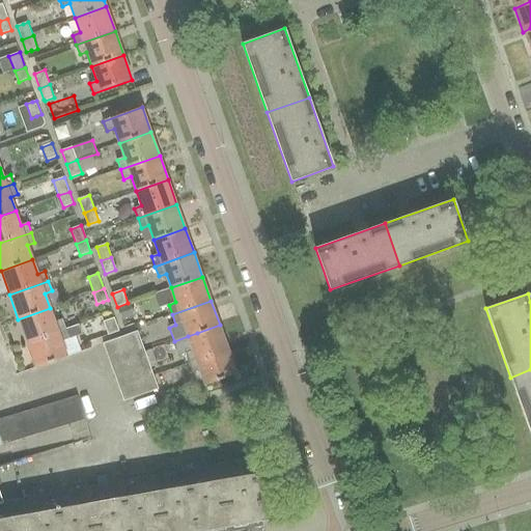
[(119,311),(122,318),(134,314),(131,307),(119,311)]
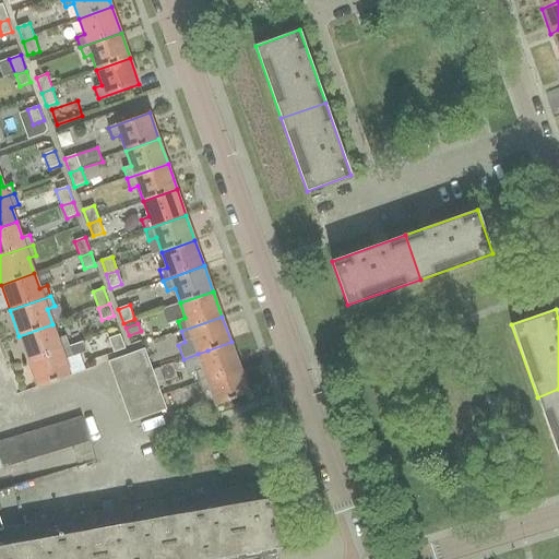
[(58,339),(52,324),(19,336),(28,361),(69,347),(66,336),(58,339)]
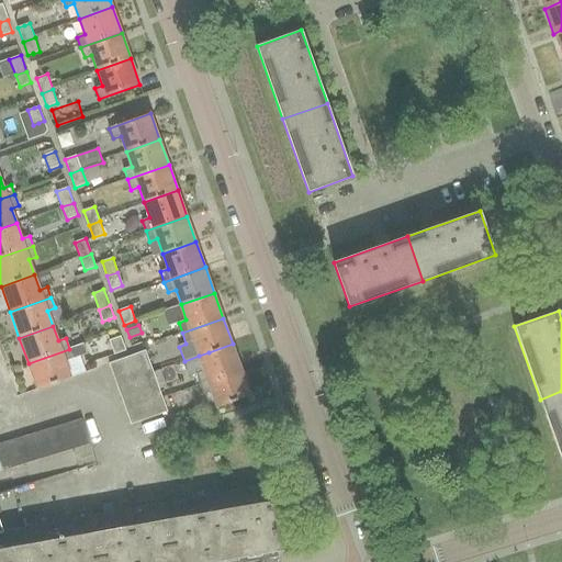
[(125,350),(121,336),(115,338),(110,340),(114,355),(125,350)]
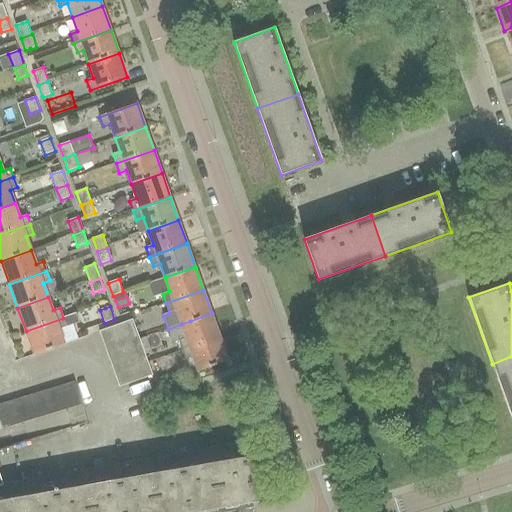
[(34,354),(65,344),(59,329),(79,322),(76,313),(63,318),(26,331),(34,354)]
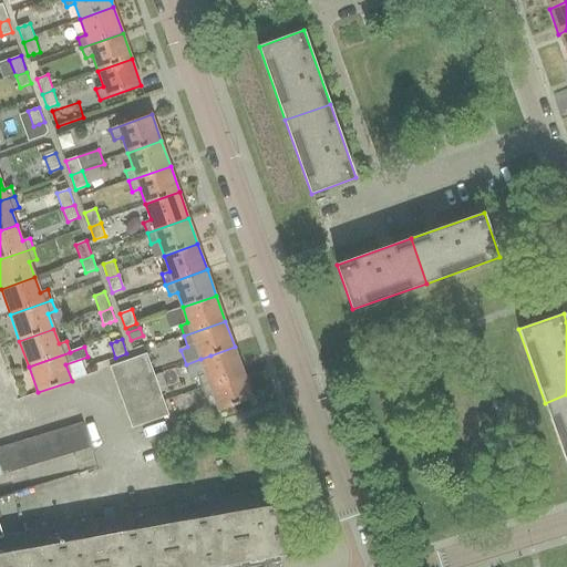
[(244,372),(237,356),(235,347),(200,359),(206,374),(198,377),(202,388),(244,372)]
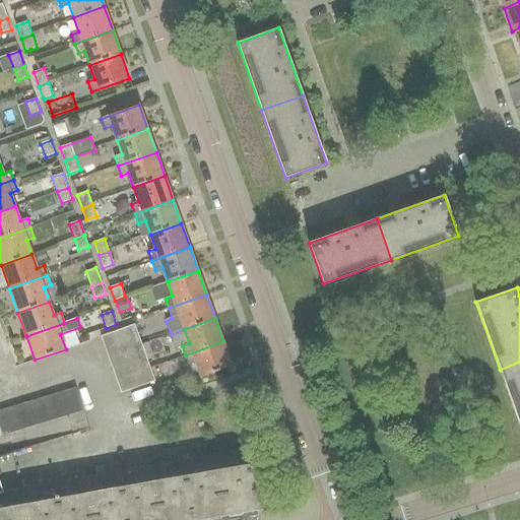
[(139,338),(135,326),(134,324),(124,328),(128,339),(129,342),(139,338)]
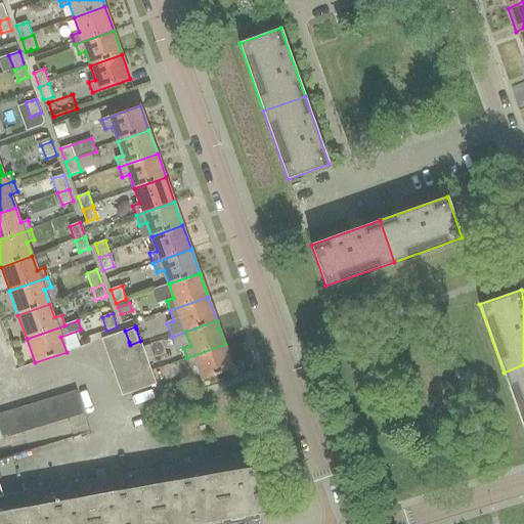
[(129,342),(125,331),(101,339),(105,351),(129,342)]
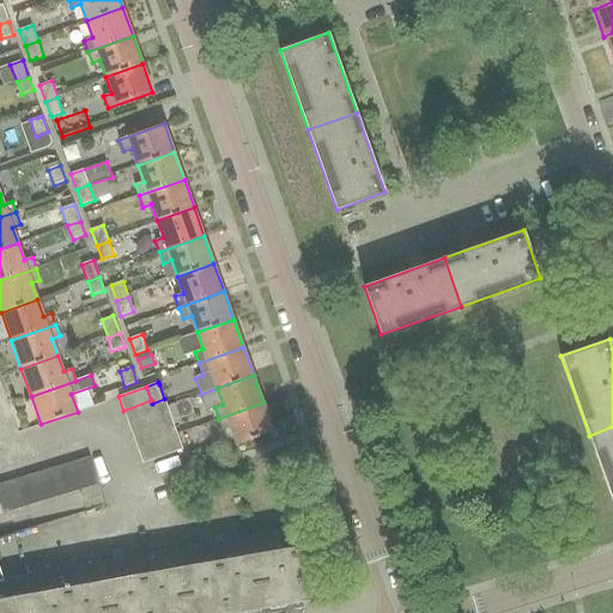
[(170,416),(164,399),(152,404),(156,413),(158,420),(170,416)]
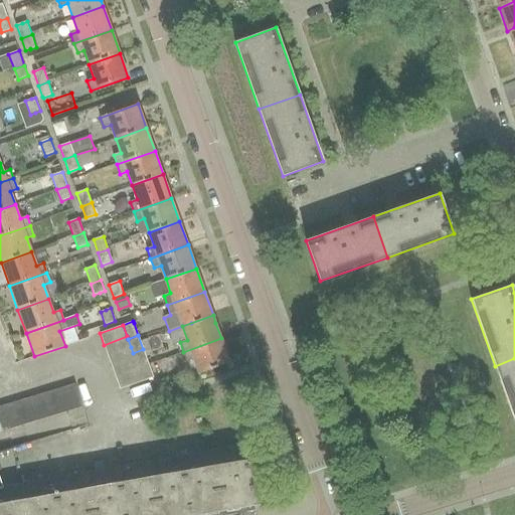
[(131,347),(128,339),(127,336),(104,345),(108,356),(131,347)]
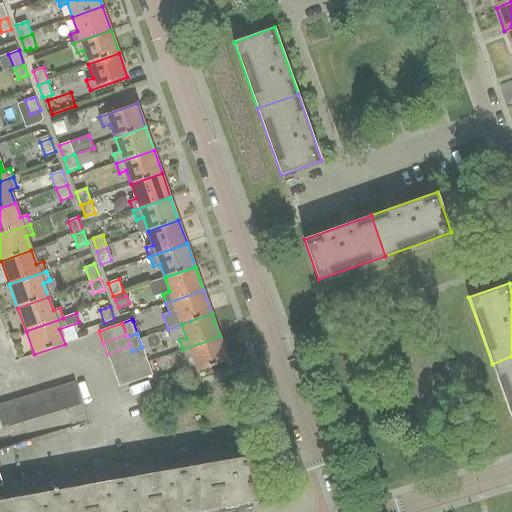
[(228,360),(220,336),(182,350),(186,359),(193,357),(198,371),(228,360)]
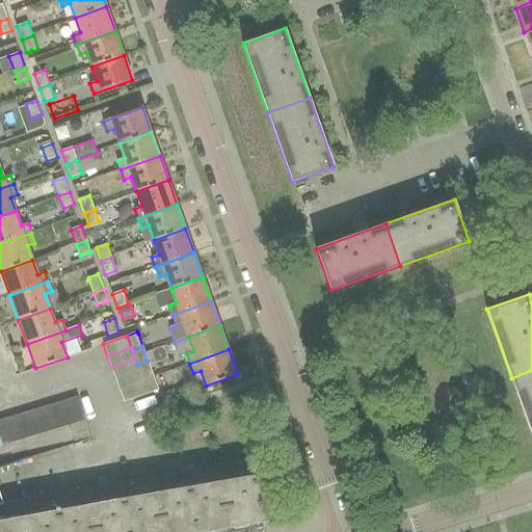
[(139,370),(137,365),(135,358),(111,368),(115,379),(139,370)]
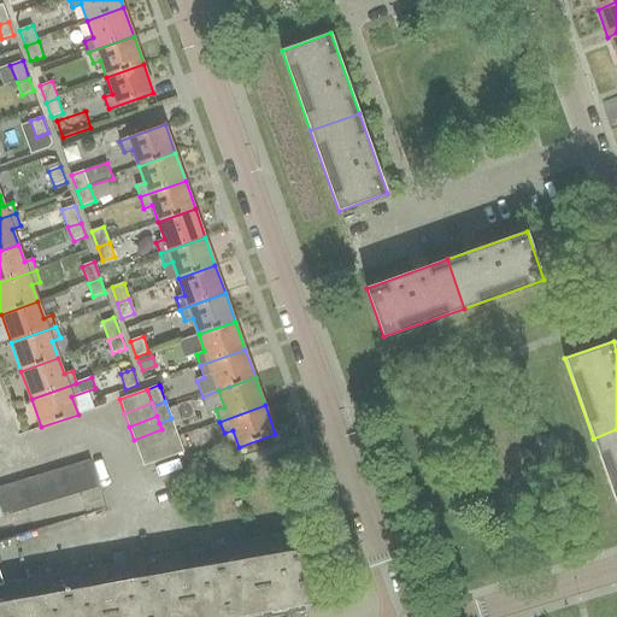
[(177,435),(171,418),(159,423),(162,429),(165,440),(177,435)]
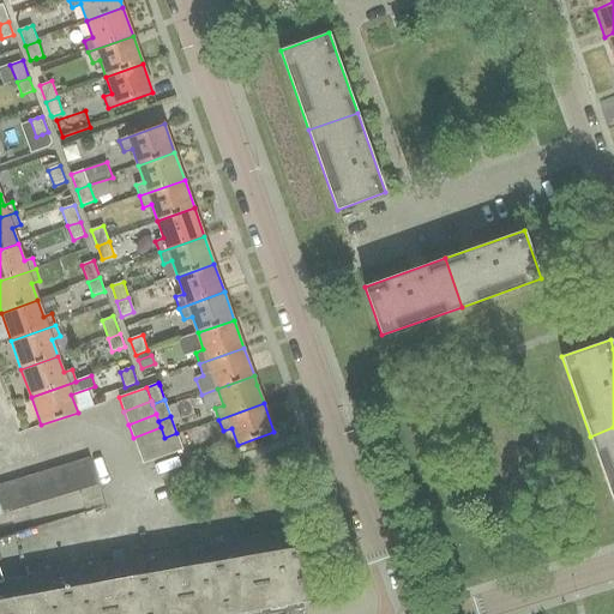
[(166,440),(164,438),(161,427),(133,438),(138,451),(166,440)]
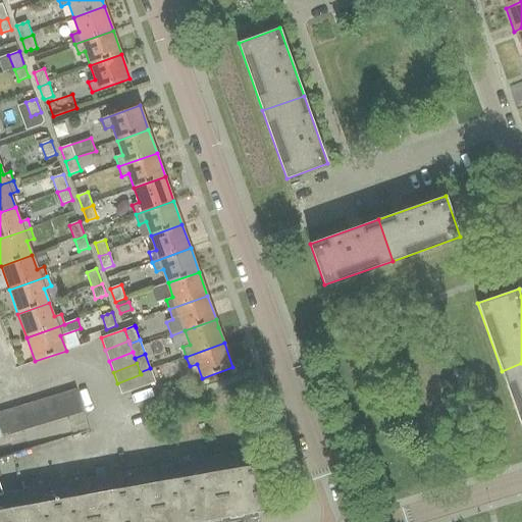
[(521,363),(502,371),(521,428),(521,363)]
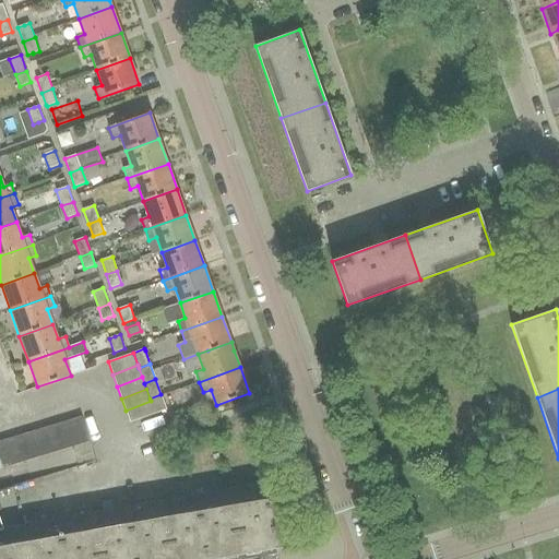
[(166,409),(161,394),(150,399),(151,401),(155,414),(166,409)]
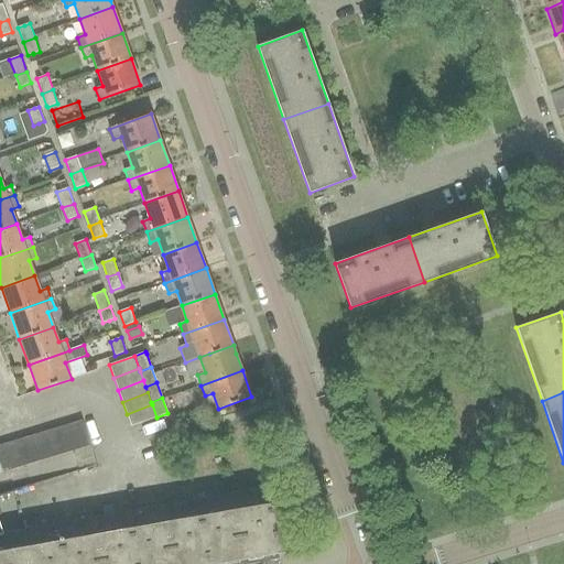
[(156,418),(152,404),(127,414),(131,426),(156,418)]
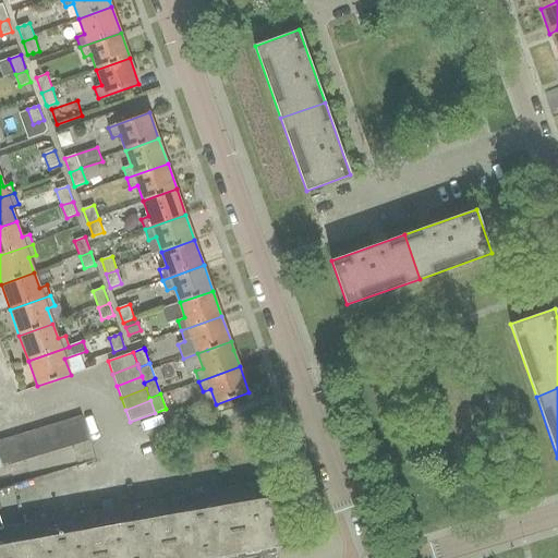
[(89,440),(82,415),(69,420),(76,445),(89,440)]
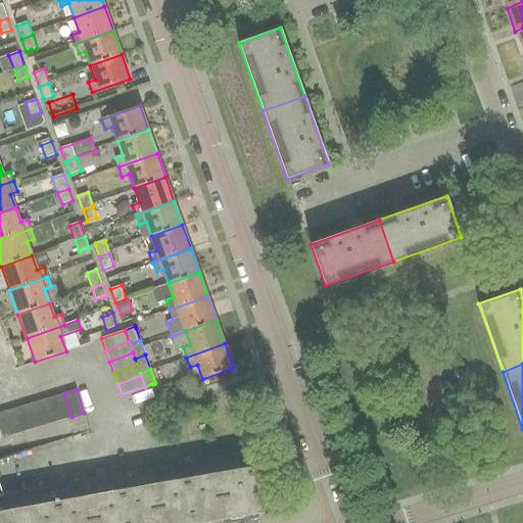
[(72,417),(64,393),(53,396),(60,420),(72,417)]
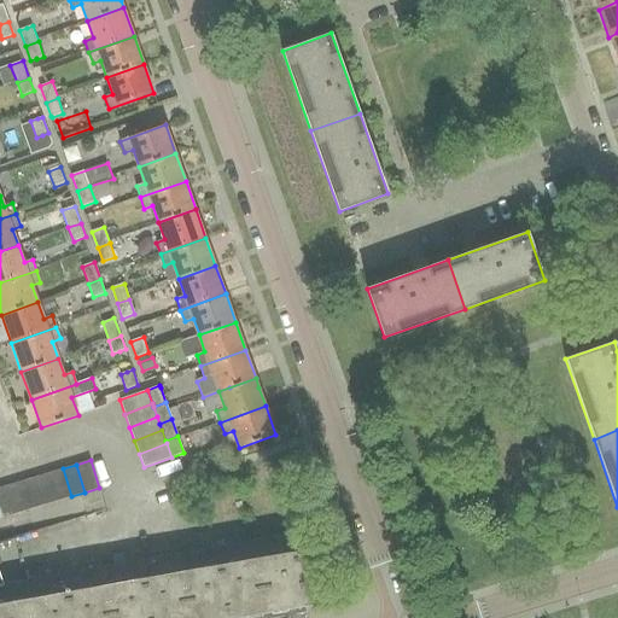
[(71,496),(63,468),(48,473),(57,501),(71,496)]
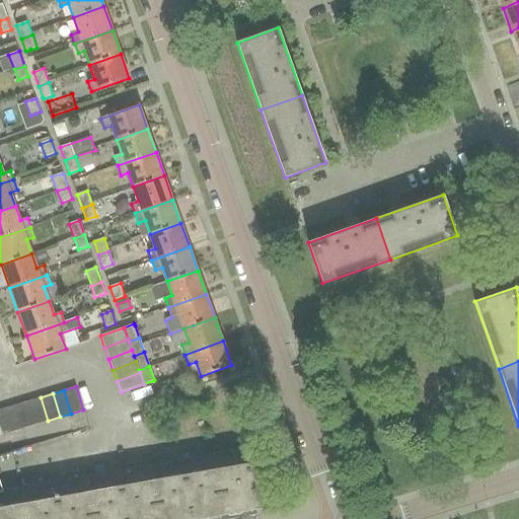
[(48,421),(41,397),(29,400),(36,424),(48,421)]
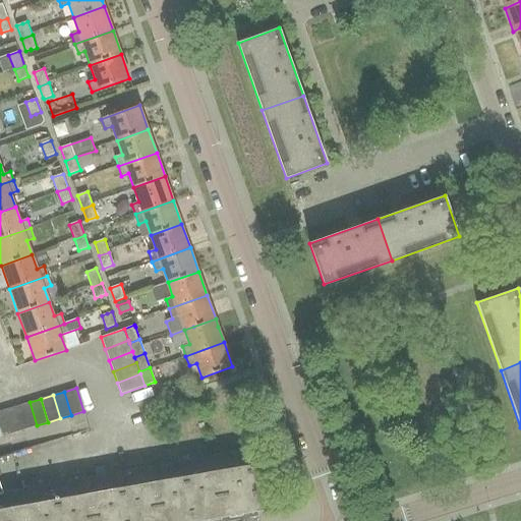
[(37,425),(30,402),(17,406),(24,429),(37,425)]
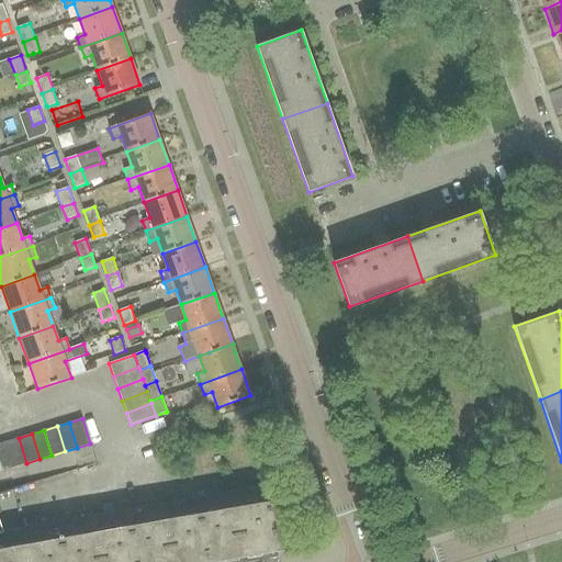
[(26,463),(19,438),(7,441),(14,467),(26,463)]
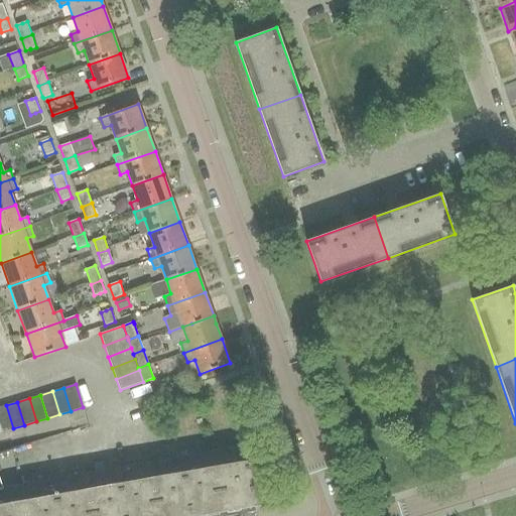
[(13,428),(6,405),(0,407),(0,428),(1,432),(13,428)]
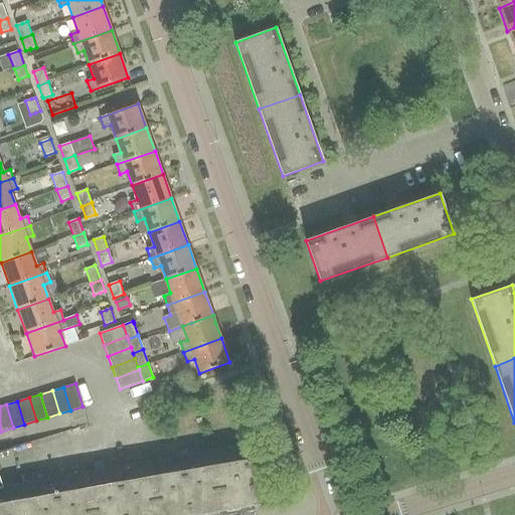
[(244,445),(53,478),(52,470),(28,474),(30,483),(2,488),(0,488),(0,514),(213,514),(254,508),(253,504),(254,504),(252,490),(256,489),(252,469),(248,469),(244,445)]
